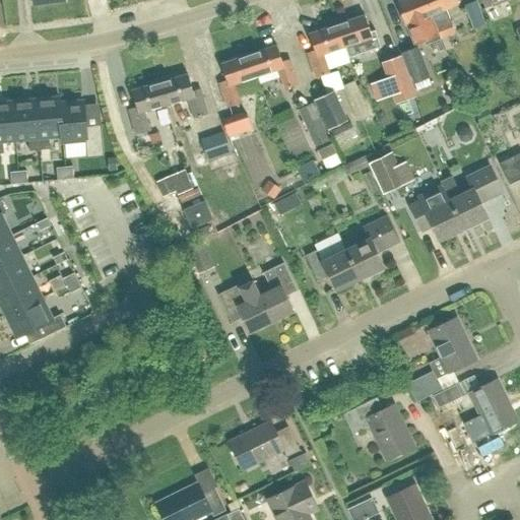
[(425,42),(426,45),(441,39),(425,0),(403,0),(397,3),(406,25),(414,45),(425,42)]
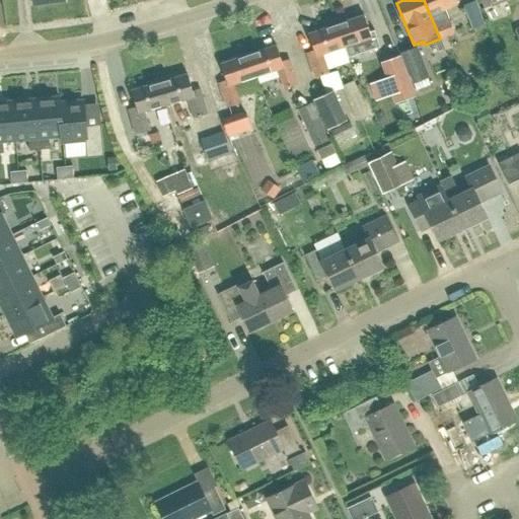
[(424,0),(440,39),(454,33),(445,10),(456,5),(453,0),(424,0)]
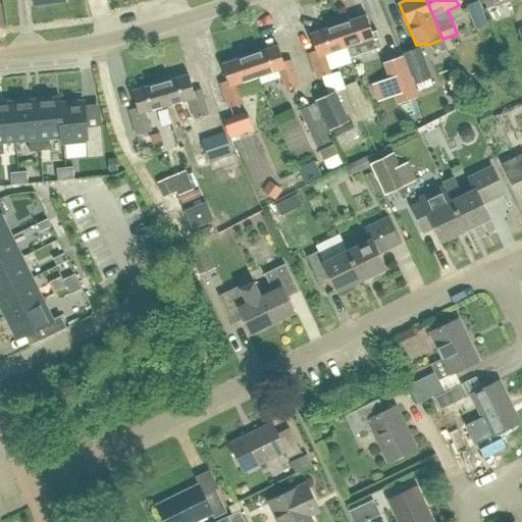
[(478,0),(477,0),(466,5),(475,29),(488,23),(478,0)]
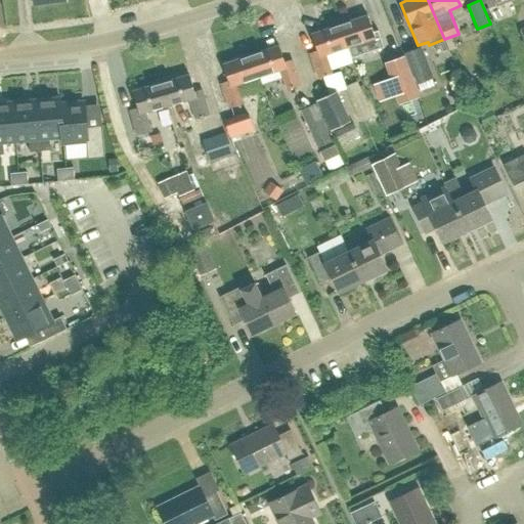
[(340,26),(347,48),(351,58),(384,48),(379,32),(374,33),(367,15),(340,26)]
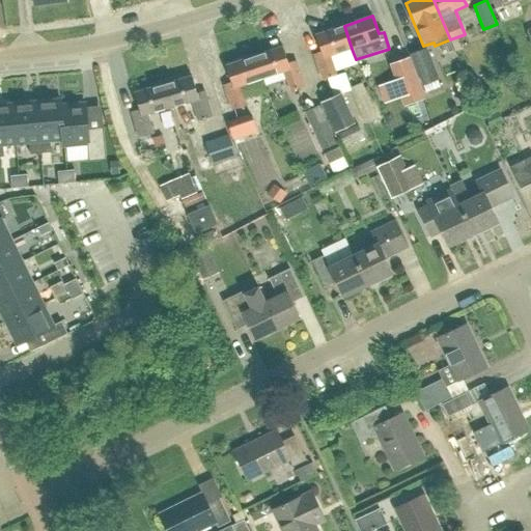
[(314,54),(323,80),(327,78),(336,75),(330,56),(352,49),(344,26),(316,35),(322,52),(314,54)]
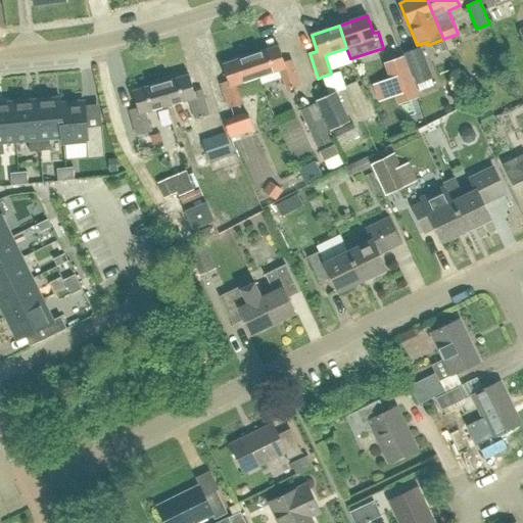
[(420,45),(403,52),(417,85),(433,78),(420,45)]
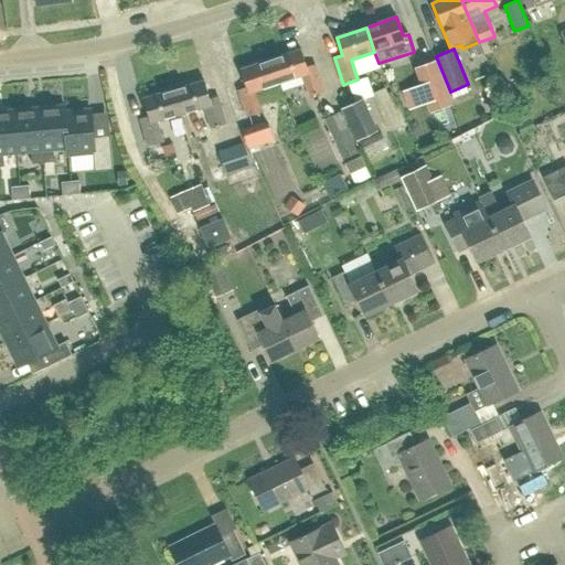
[(270,60),(278,84),(301,76),(309,97),(324,92),(316,64),(307,67),(300,50),(270,60)]
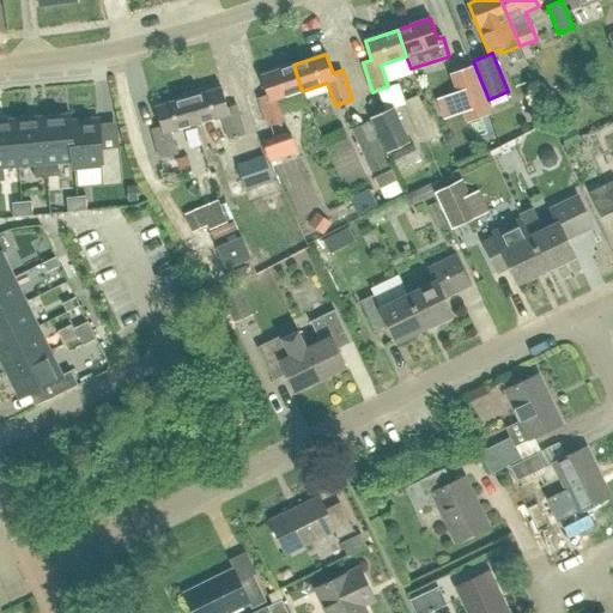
[(302,91),(293,65),(261,76),(268,95),(258,98),(268,128),(284,122),(277,101),(302,91)]
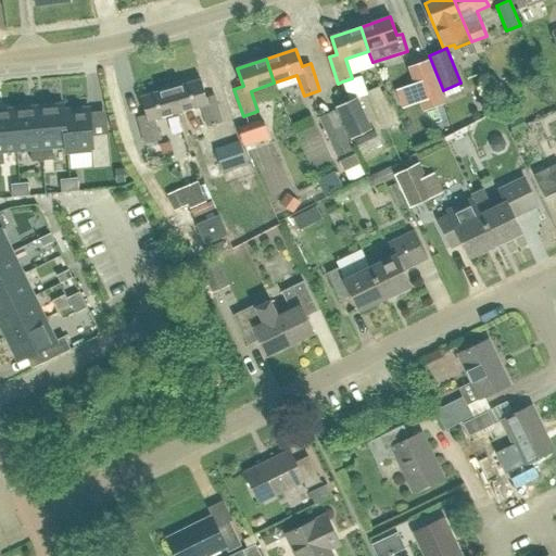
[(421,100),(425,110),(442,103),(427,60),(409,66),(416,83),(421,100)]
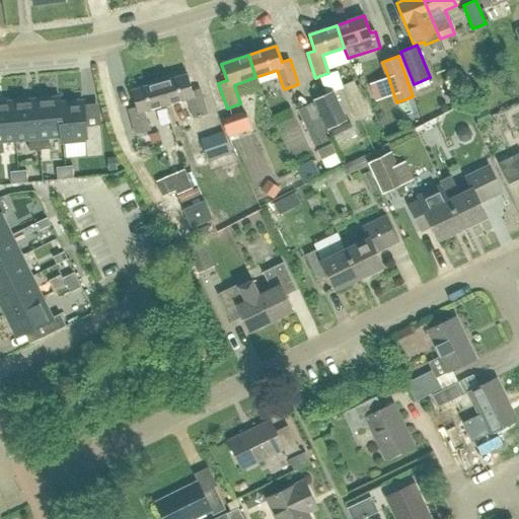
[(325,93),(334,89),(334,90),(343,88),(337,71),(328,73),(319,76),(325,93)]
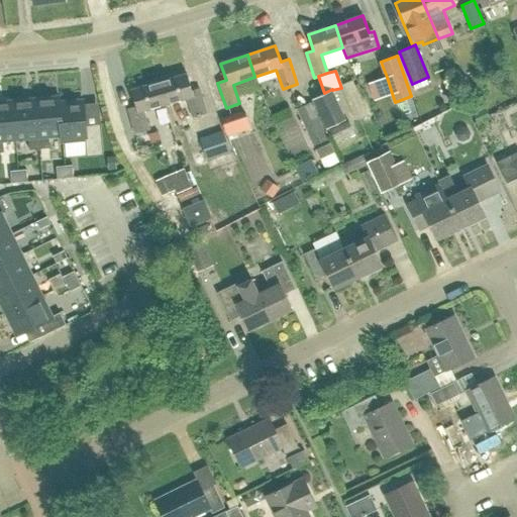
[(160,82),(166,105),(188,98),(193,118),(207,114),(200,89),(192,91),(187,74),(160,82)]
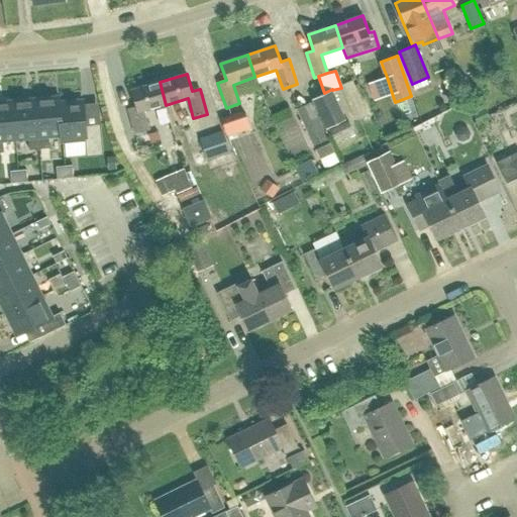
[(166,105),(160,82),(131,90),(135,106),(128,108),(135,134),(148,130),(143,111),(166,105)]
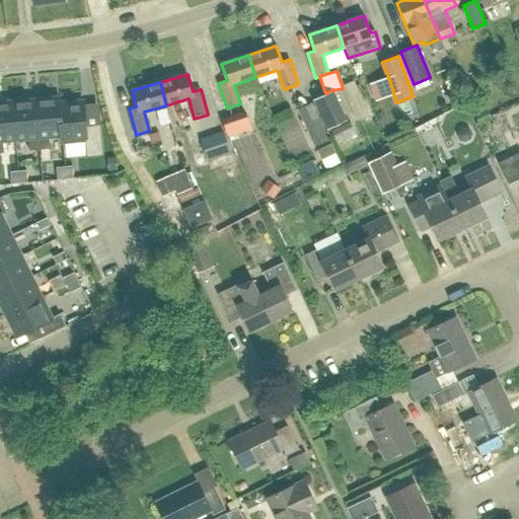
[(326,129),(347,120),(334,90),(334,89),(325,93),(313,99),(326,129)]
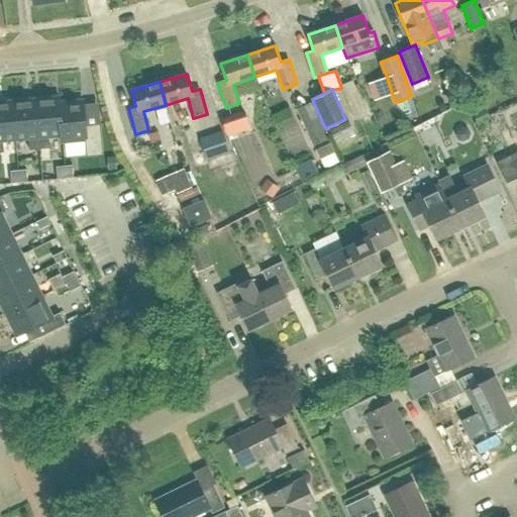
[(59,96),(34,98),(39,148),(49,147),(48,137),(61,136),(62,136),(59,103),(60,103),(59,96)]
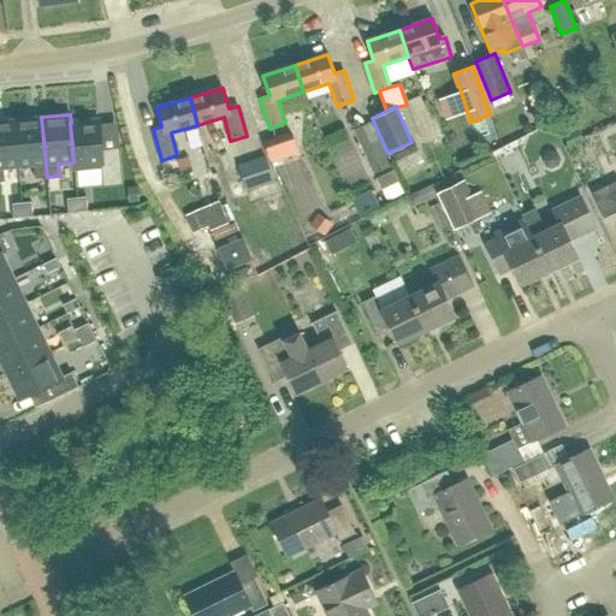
[(41,117),(15,119),(18,167),(34,166),(35,178),(47,177),(41,117)]
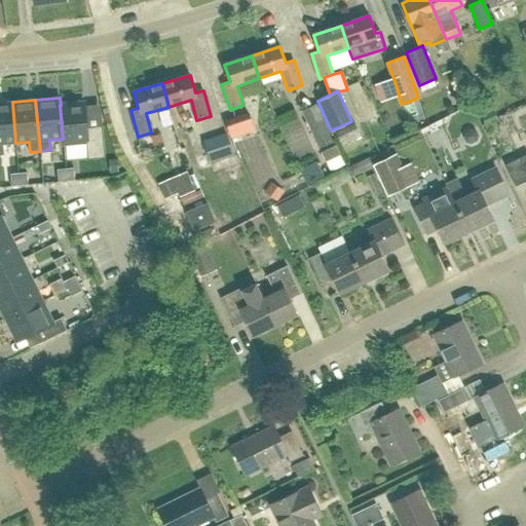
[(12,102),(0,103),(0,154),(4,155),(3,144),(15,143),(12,102)]
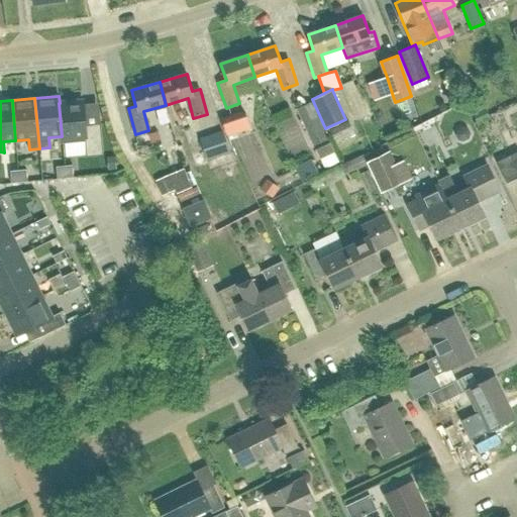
[(60,103),(59,103),(62,136),(61,136),(61,141),(85,139),(86,157),(103,154),(100,123),(85,125),(83,101),(62,102),(60,103)]
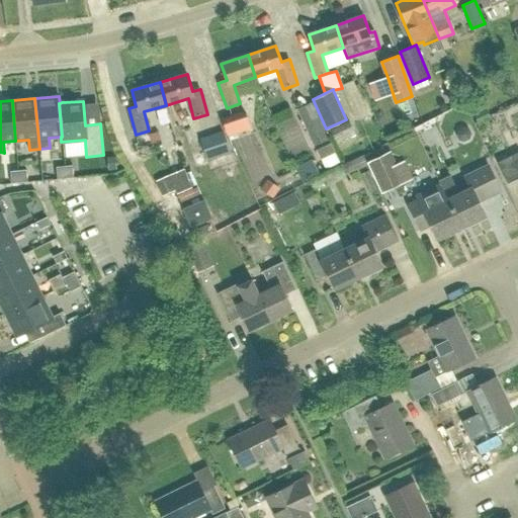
[(311,102),(296,109),(314,147),(328,140),(311,102)]
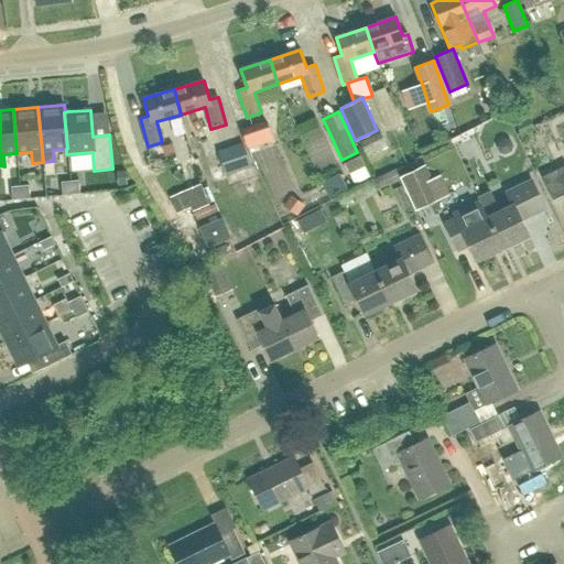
[(520,136),(535,129),(530,117),(514,125),(520,136)]
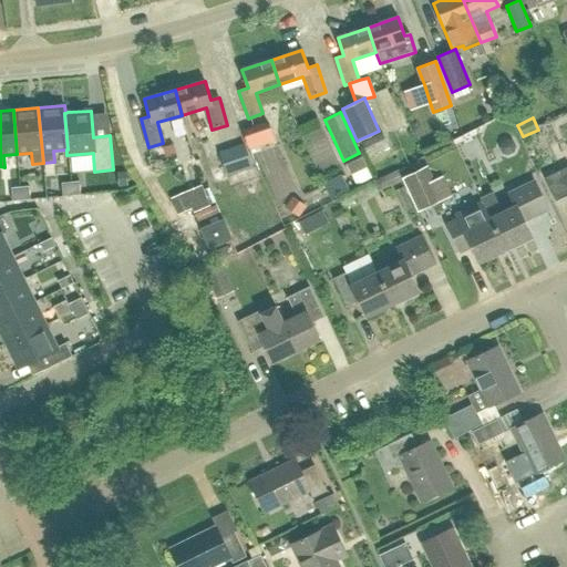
[(275,141),(270,130),(256,134),(254,125),(241,130),(248,150),(275,141)]
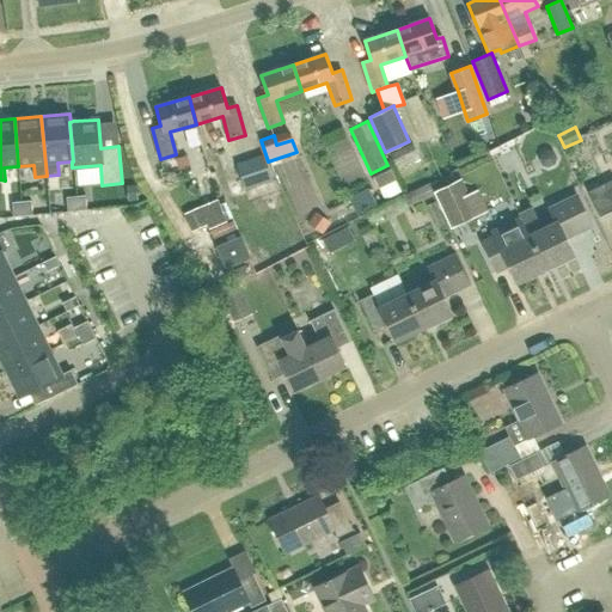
[(395,163),(416,153),(412,144),(390,153),(395,163)]
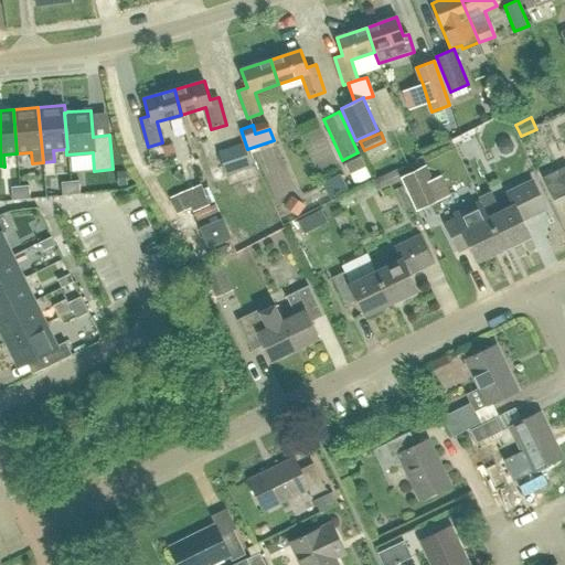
[(244,142),(217,151),(226,176),(252,167),(244,142)]
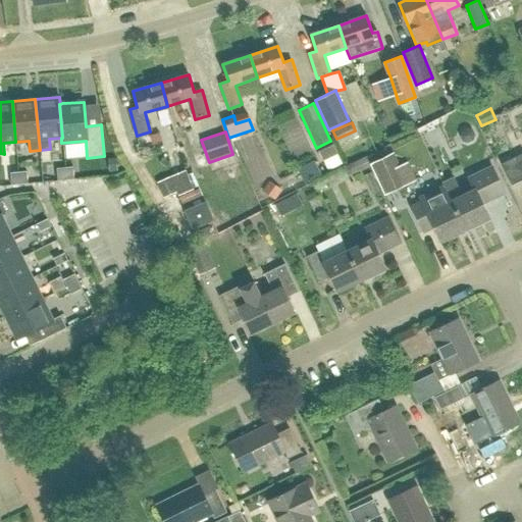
[(332,145),(318,151),(322,161),(337,155),(332,145)]
